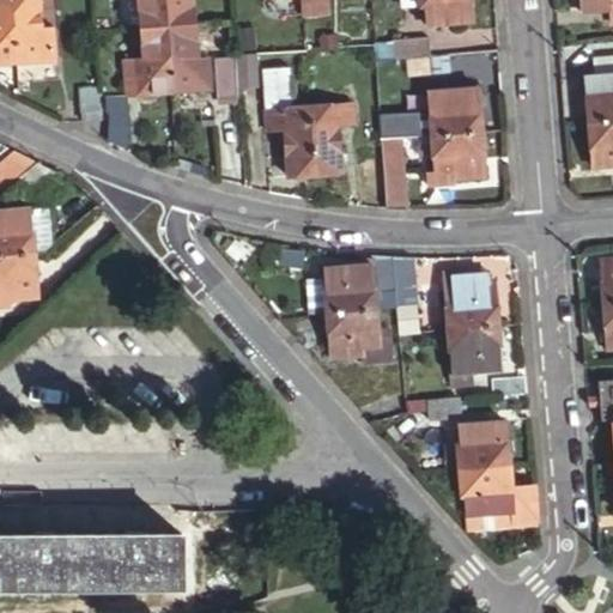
[(0,0),(0,62),(17,62),(14,0),(13,0),(0,0)]
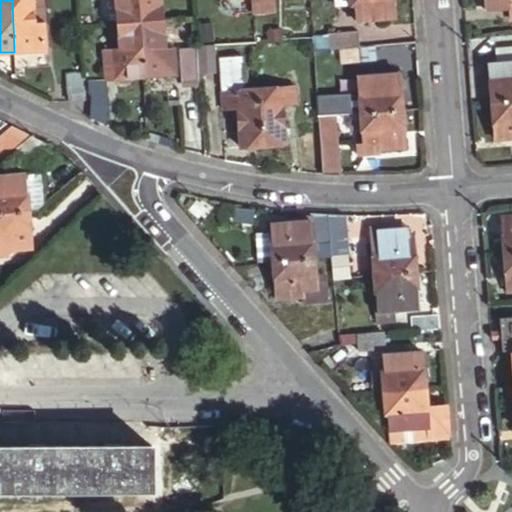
[(13,0),(12,0),(14,52),(46,50),(44,25),(35,25),(33,0),(13,0)]
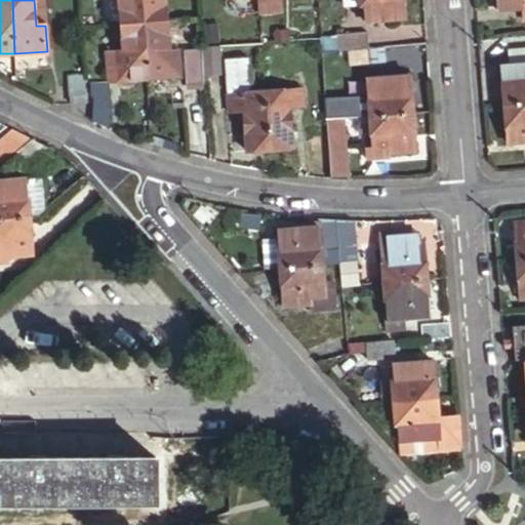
[(121,0),(124,23),(146,22),(144,0),(121,0)]
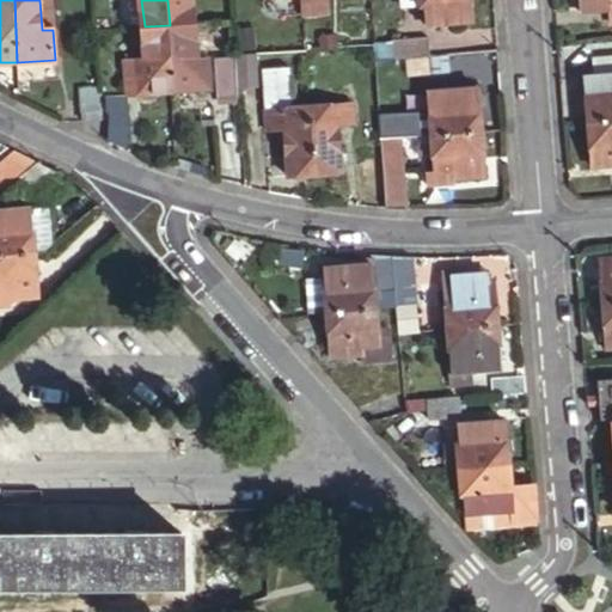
[(167,0),(170,25),(195,24),(193,0),(167,0)]
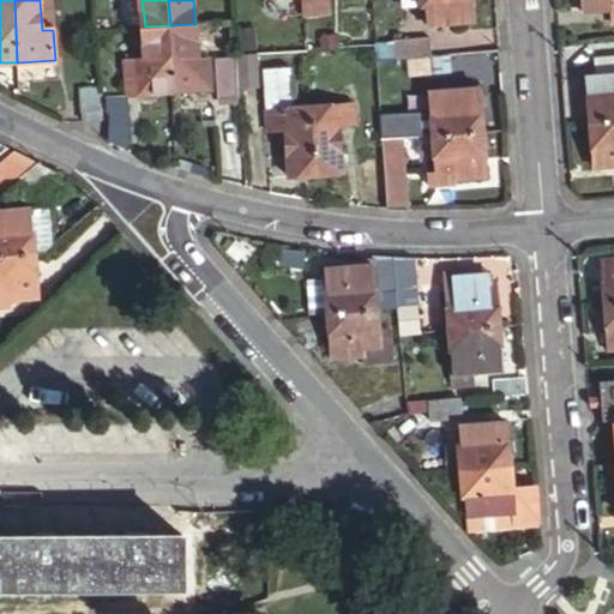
[(470,0),(421,0),(422,10),(426,10),(427,26),(473,23),(470,0)]
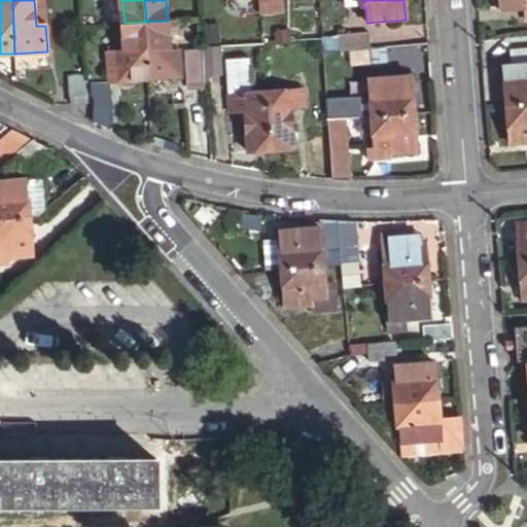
[(526,0),(496,0),(498,12),(525,11),(526,24),(526,23),(526,0)]
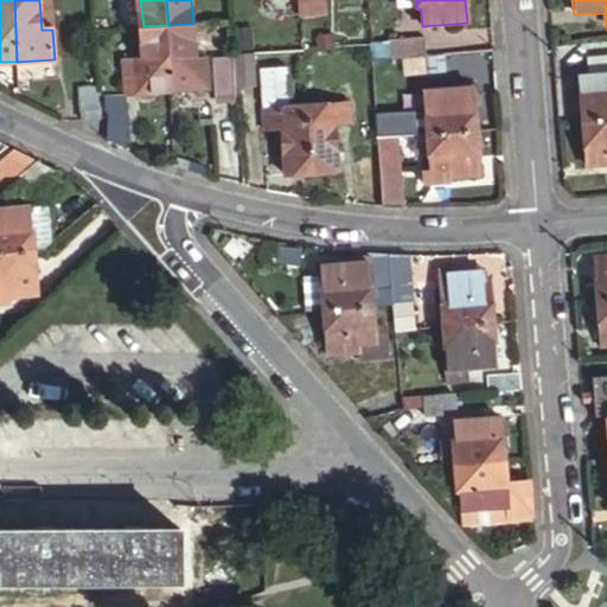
[(168,25),(174,90),(210,87),(209,65),(209,57),(197,58),(193,24),(168,25)]
